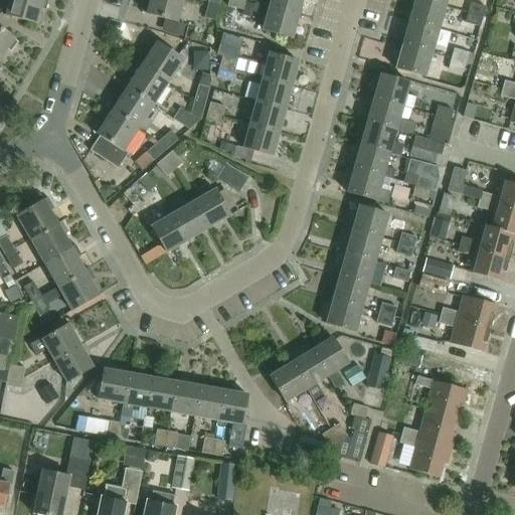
[(47,0),(9,0),(6,13),(35,22),(40,6),(45,8),(47,0)]
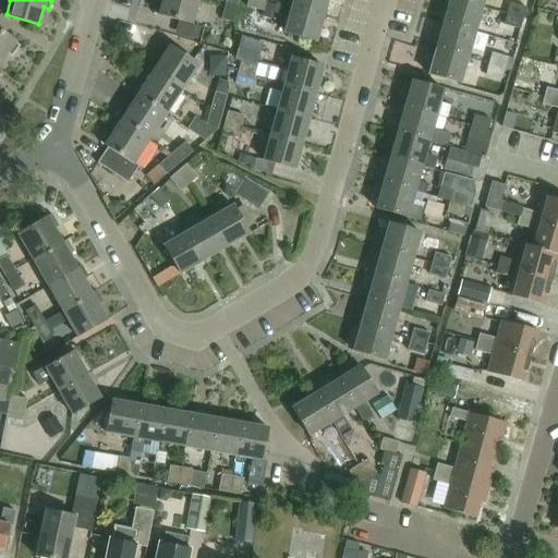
[(192,23),(197,0),(162,0),(162,1),(159,0),(156,0),(154,12),(192,23)]
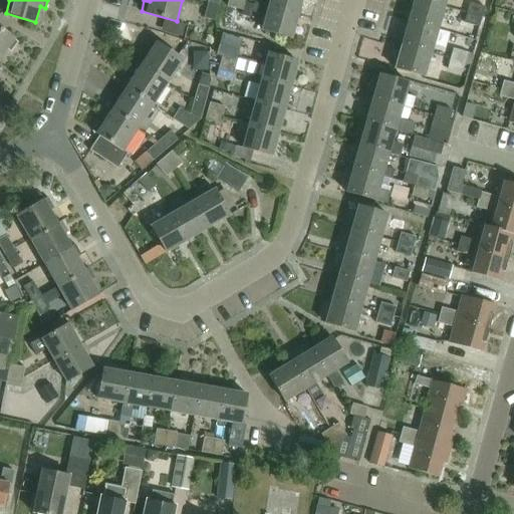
[(243,0),(228,0),(227,4),(242,8),(243,0)]
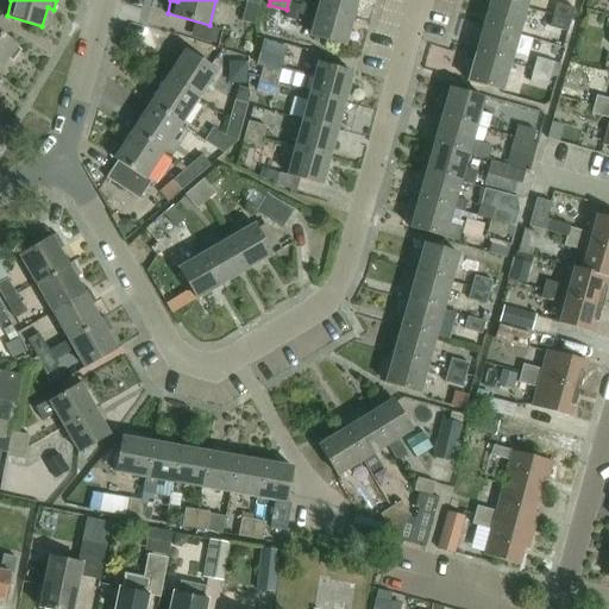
[(319,0),(316,6),(352,17),(357,0),(319,0)]
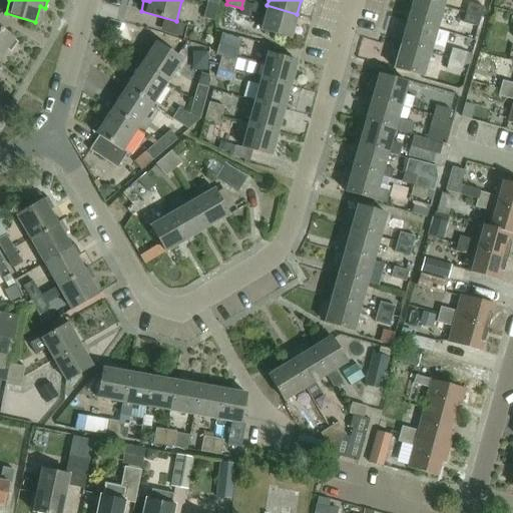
[(420,0),(413,0),(407,21),(437,29),(443,6),(420,0)]
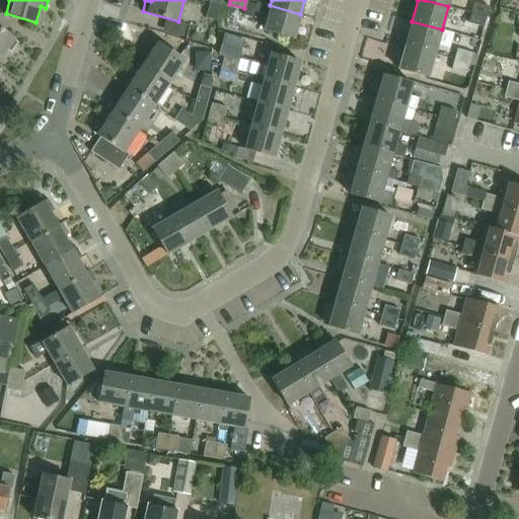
[(216,20),(221,4),(210,1),(206,17),(216,20)]
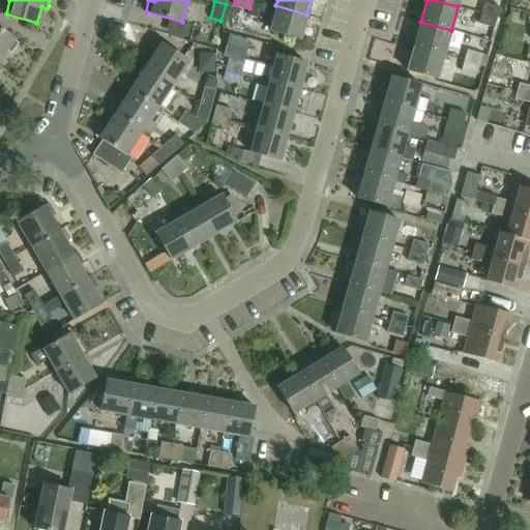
[(480,13),(496,18),(499,7),(483,3),(480,13)]
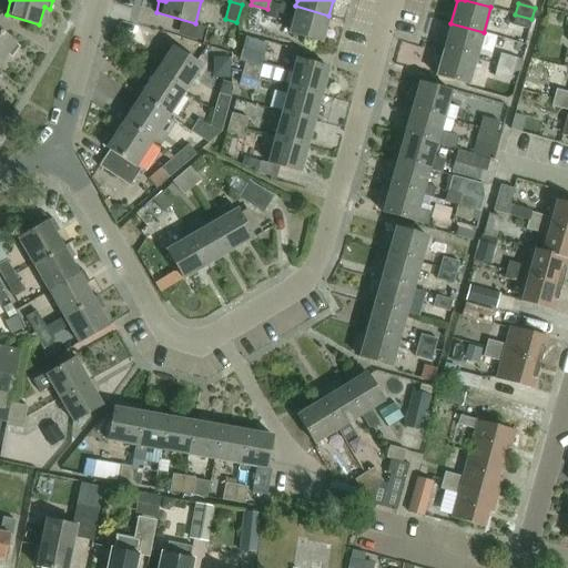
[(295,6),(288,31),(322,41),(328,16),(295,6)]
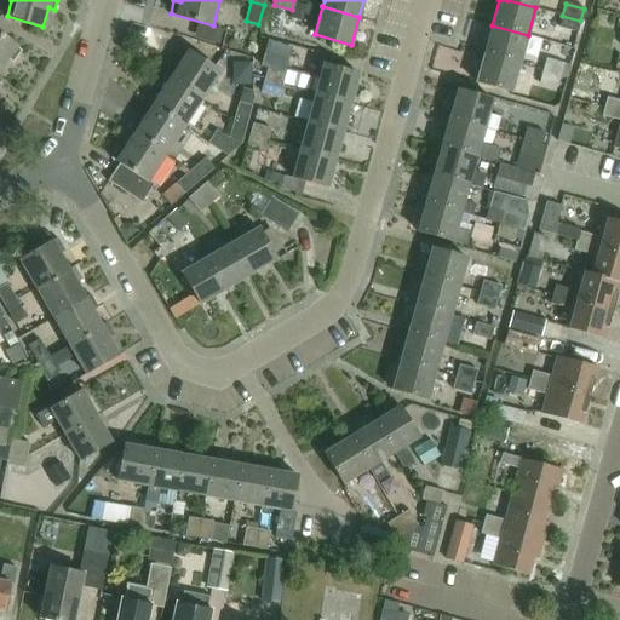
[(577,33),(580,21),(562,16),(558,28),(577,33)]
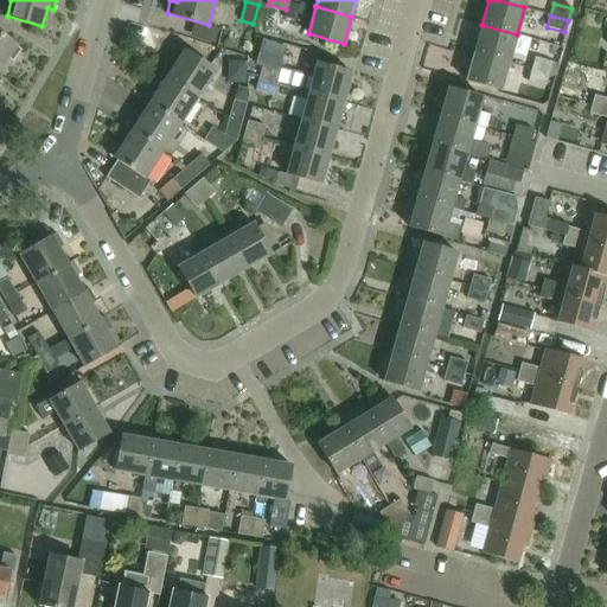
[(509,62),(517,34),(481,25),(474,52),(509,62)]
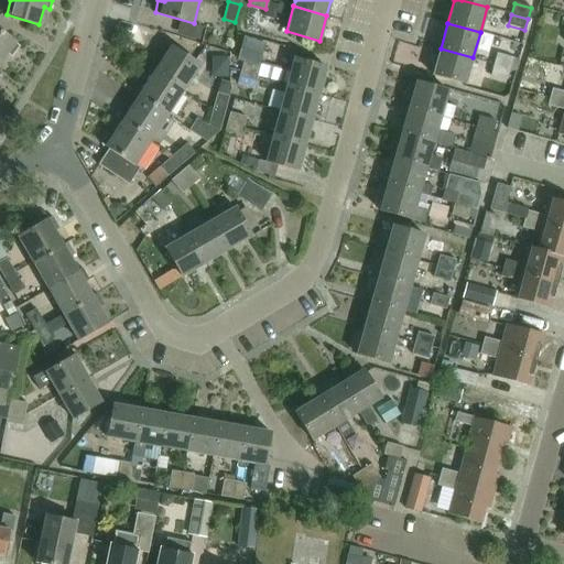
[(11,54),(20,43),(0,28),(0,58),(7,51),(11,54)]
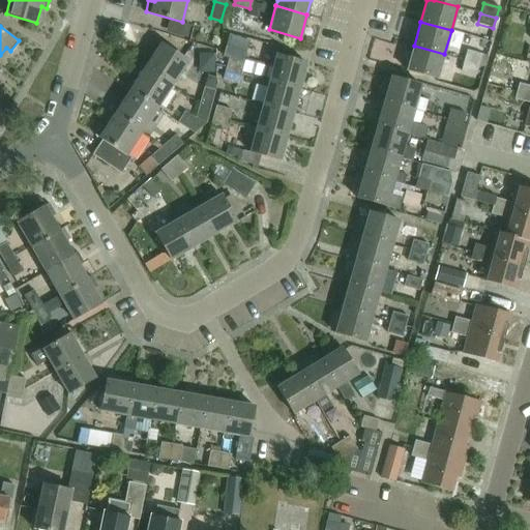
[(146,67),(173,85),(188,62),(162,43),(152,57),(148,54),(141,64),(146,67)]
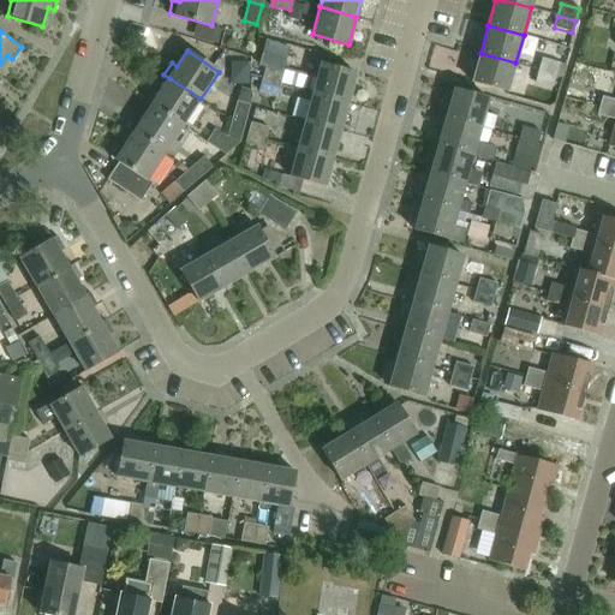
[(508,91),(515,63),(481,53),(472,81),(508,91)]
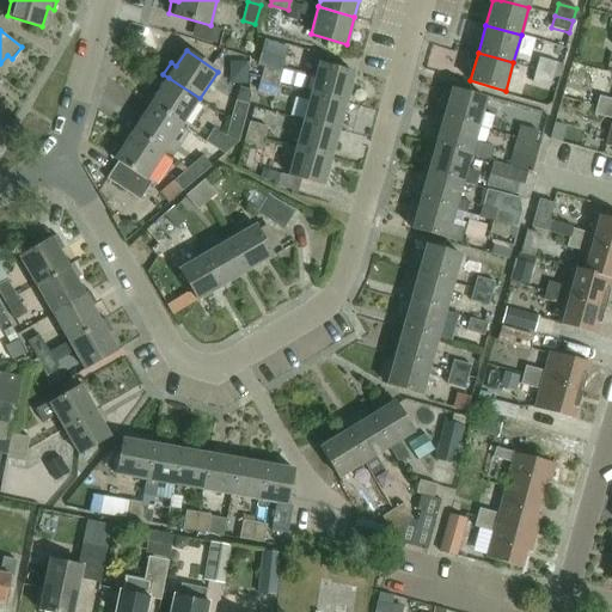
[(539,57),(536,69),(554,75),(557,63),(539,57)]
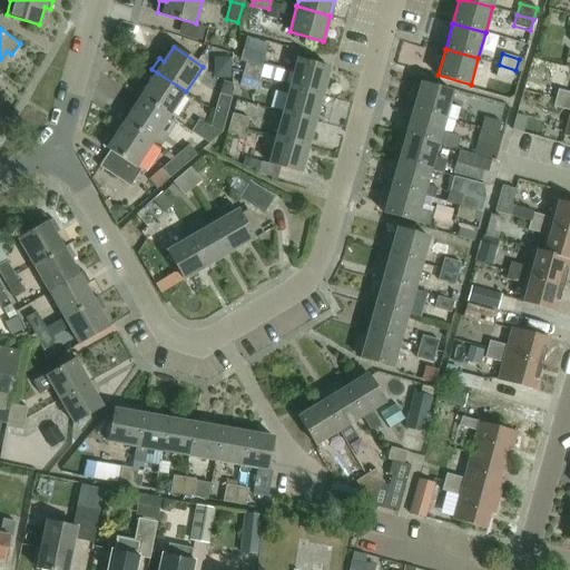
[(296,58),(288,85),(322,94),(328,67),(296,58)]
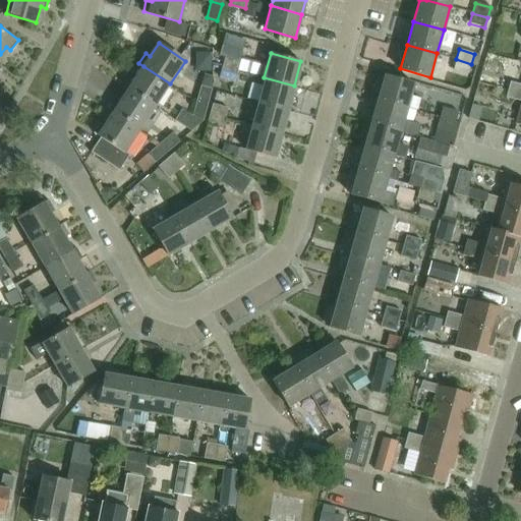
[(224,55),(221,65),(236,69),(239,59),(224,55)]
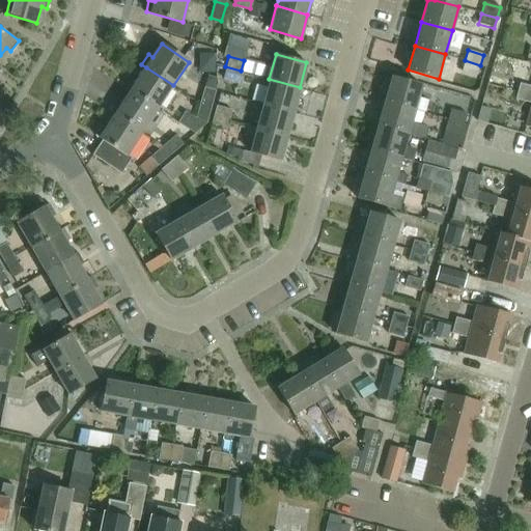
[(465,60),(462,71),(477,76),(480,65),(465,60)]
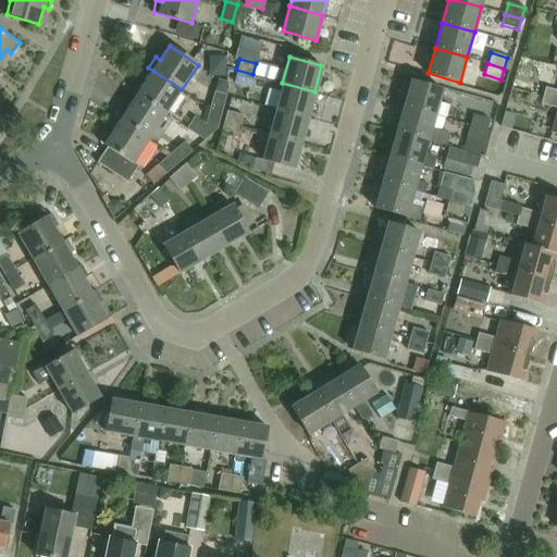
[(236,70),(234,82),(249,86),(252,74),(236,70)]
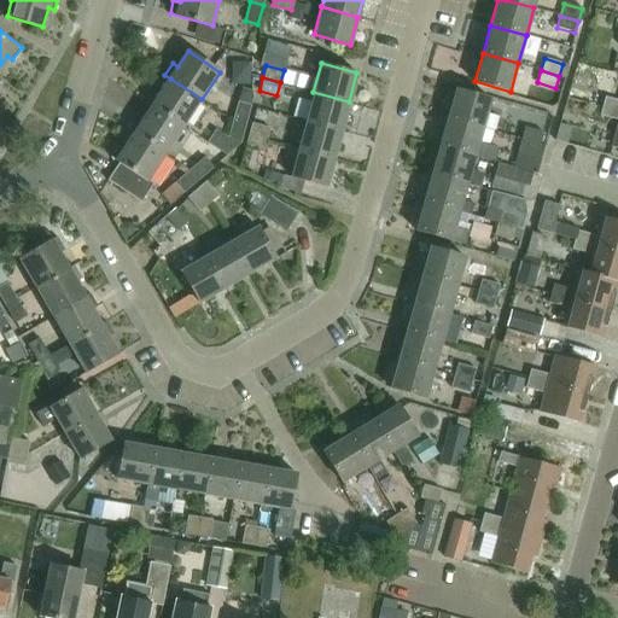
[(184,127),(202,99),(170,79),(159,93),(156,91),(147,103),(152,106),(184,127)]
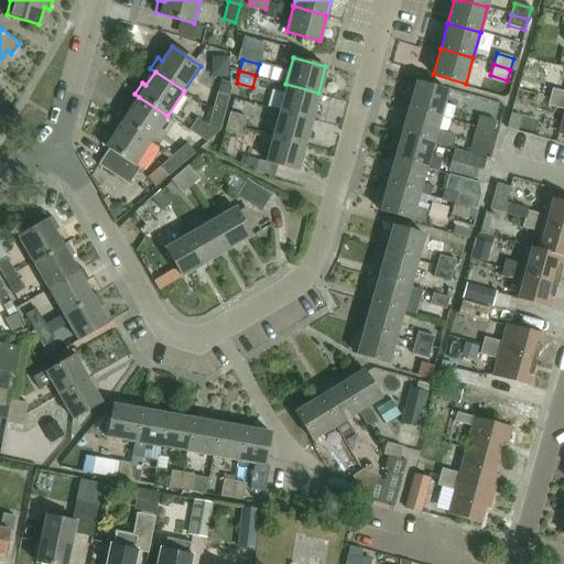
[(442,117),(449,90),(416,82),(409,107),(442,117)]
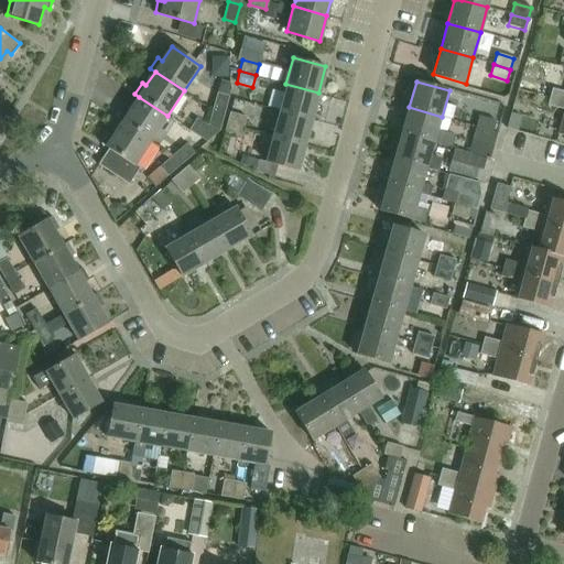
[(285,84),(279,110),(311,119),(318,93),(285,84)]
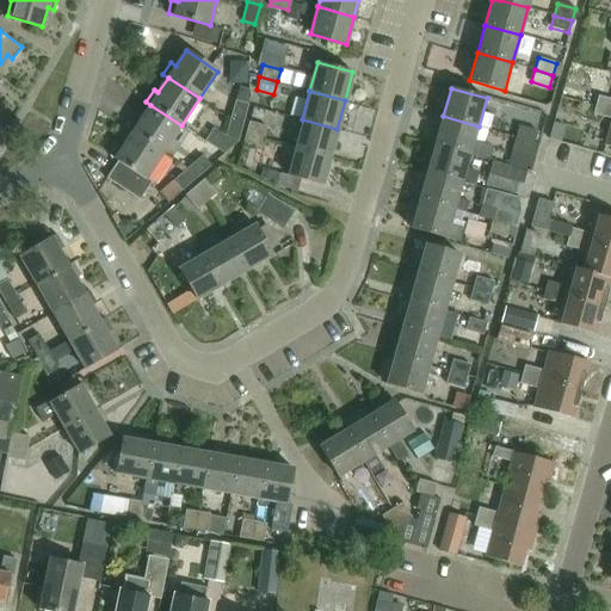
[(610,99),(598,97),(596,106),(610,110),(610,99)]
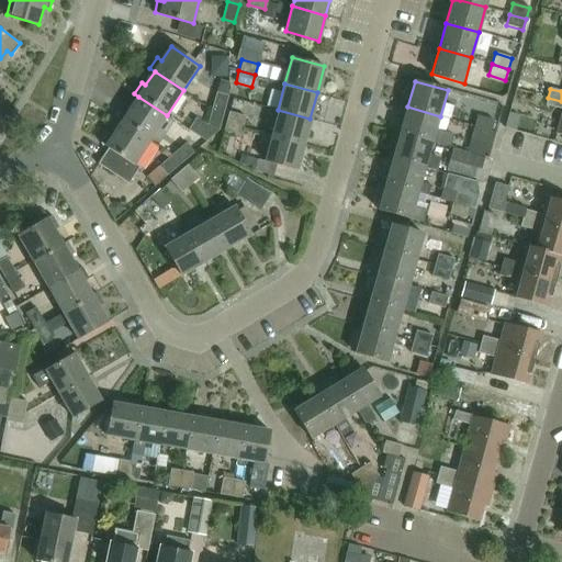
[(211,110),(223,113),(227,96),(215,92),(211,110)]
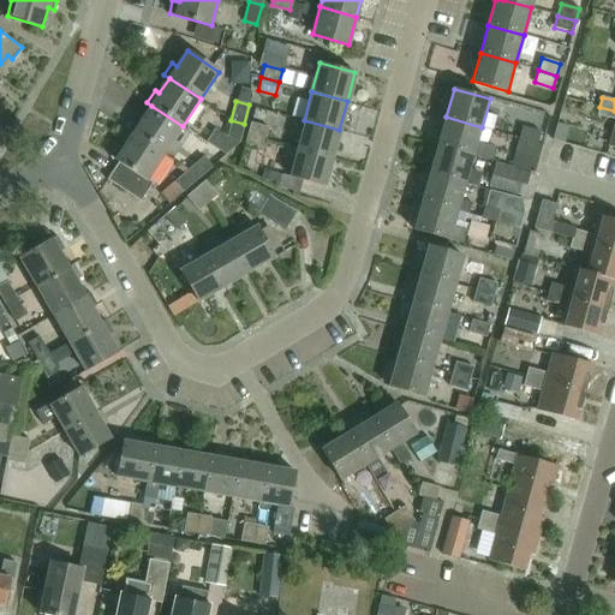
[(166,153),(183,126),(151,106),(142,120),(137,117),(129,129),(133,132),(166,153)]
